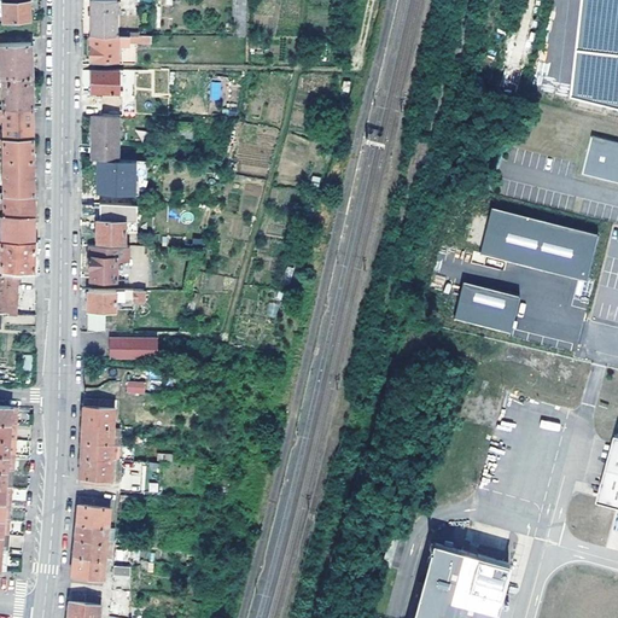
[(25,0),(4,3),(6,21),(31,18),(31,10),(30,0),(25,0)]
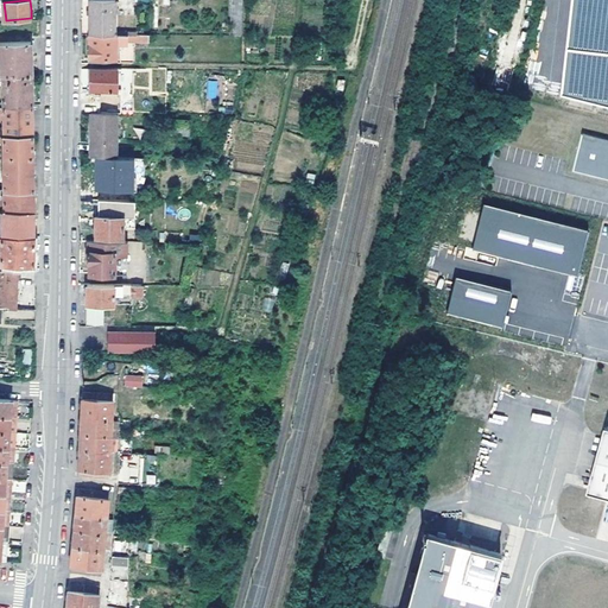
[(90,0),(90,35),(116,35),(115,1),(90,0)]
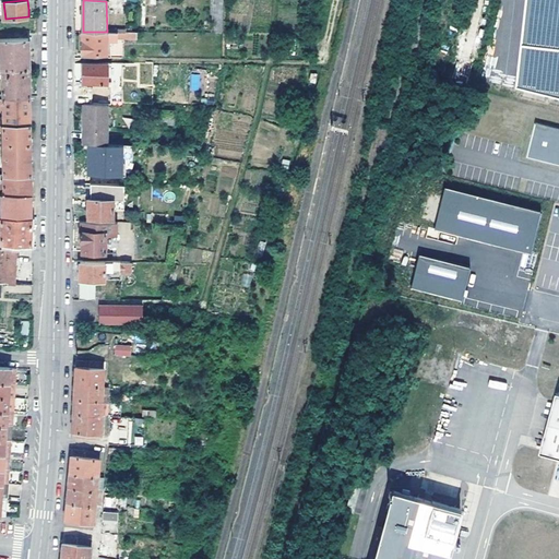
[(107,32),(83,32),(83,54),(106,55),(107,39),(117,39),(117,32),(107,32)]
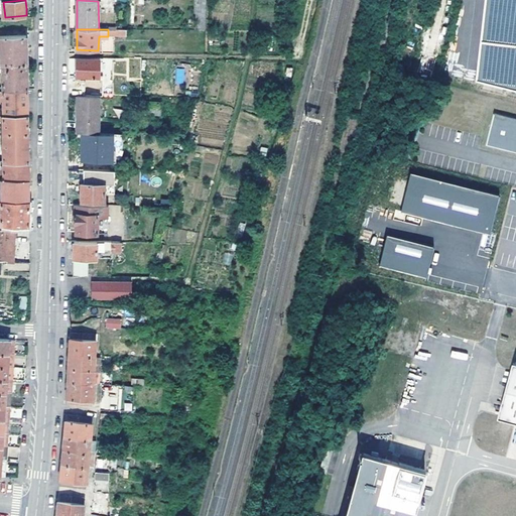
[(15,63),(27,62),(26,48),(26,35),(1,36),(2,67),(2,69),(14,69),(15,63)]
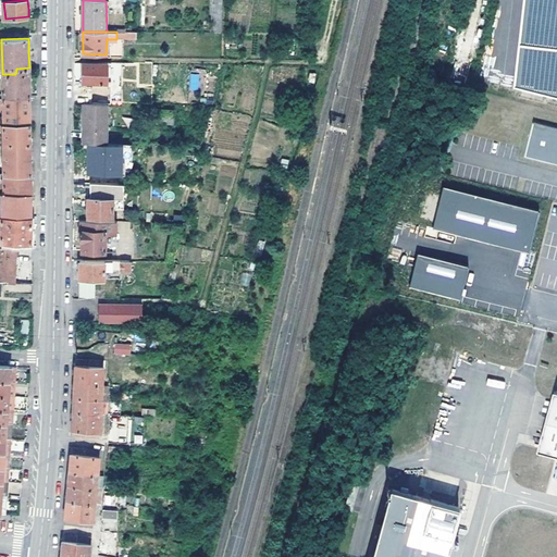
[(107,63),(84,63),(84,82),(108,82),(107,63)]
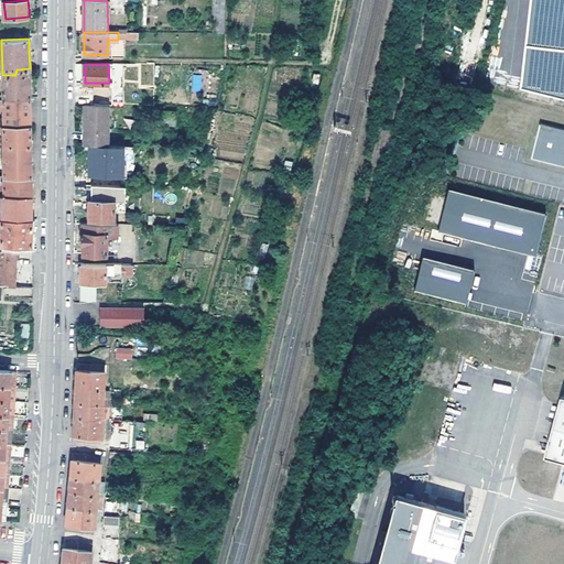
[(30,85),(30,68),(17,69),(15,75),(2,75),(2,97),(31,97),(30,85)]
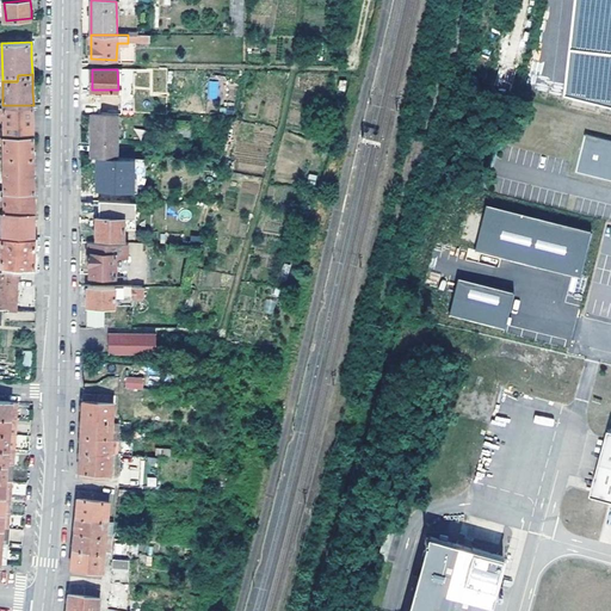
[(218,98),(220,81),(209,80),(208,98),(218,98)]
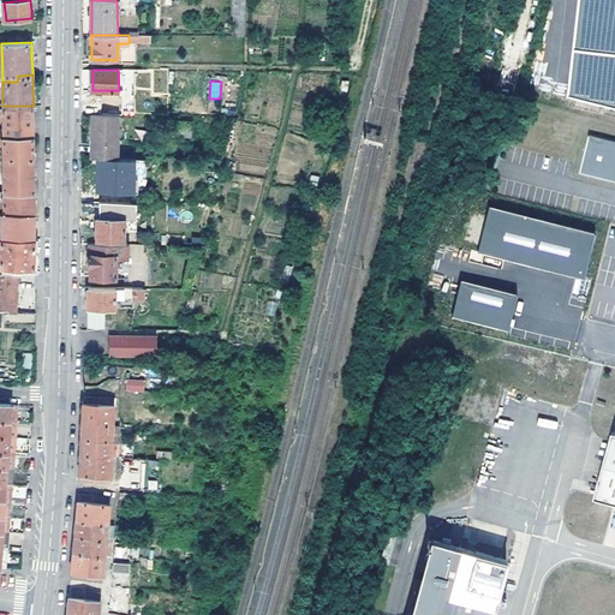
[(93,93),(93,105),(111,105),(111,94),(93,93)]
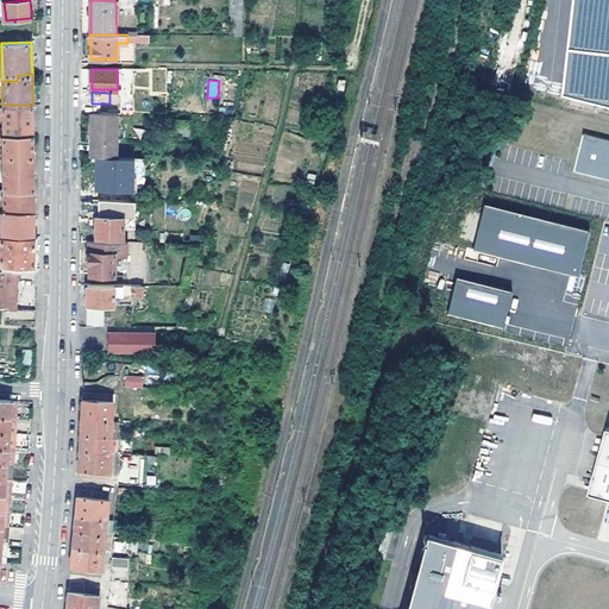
[(2,107),(0,106),(0,115),(4,117),(4,131),(4,135),(33,136),(33,121),(33,105),(2,105),(2,107)]
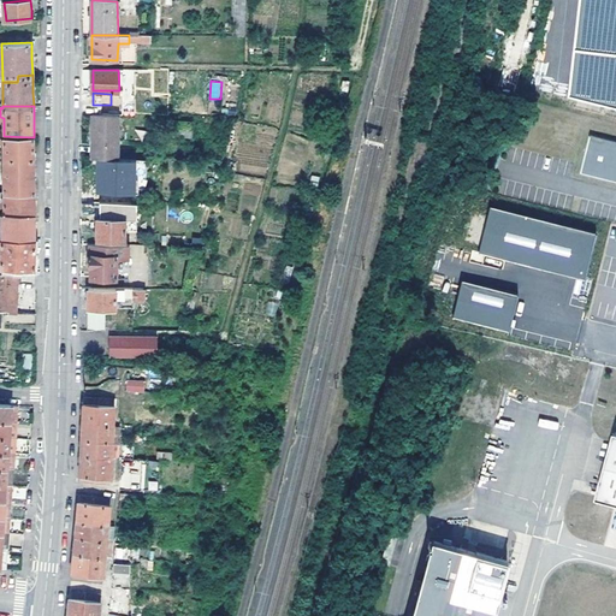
[(93,114),(93,158),(98,158),(118,158),(118,157),(118,114),(93,114)]
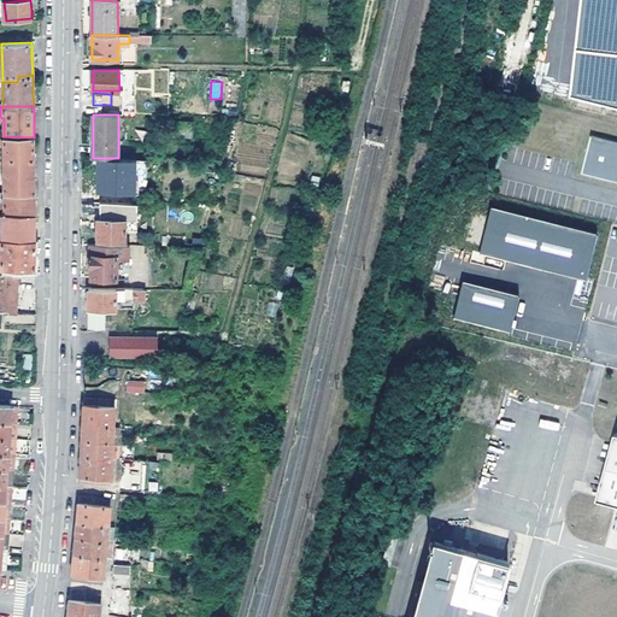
[(191,136),(191,122),(174,121),(174,136),(191,136)]
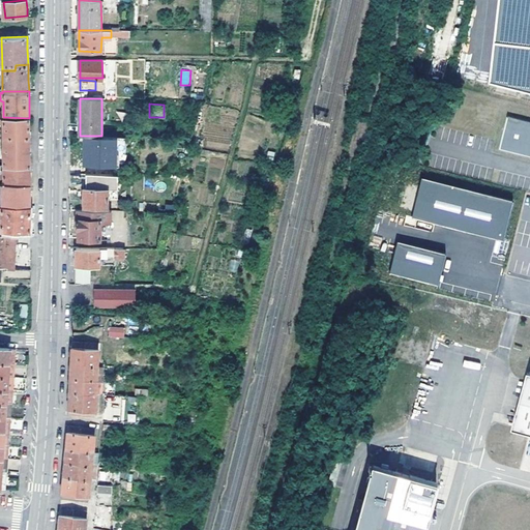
[(529,121),(509,116),(501,150),(529,156),(529,121)]
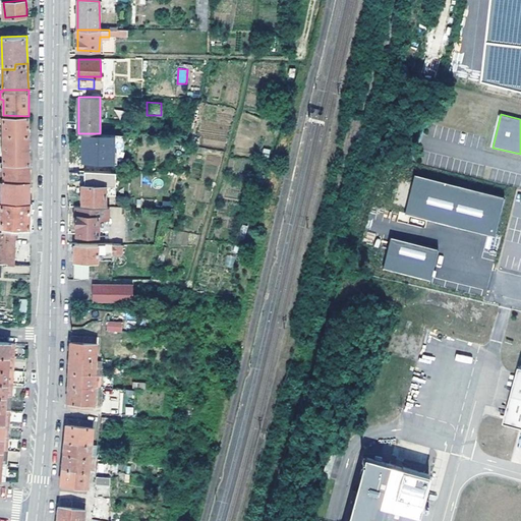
[(29,139),(29,116),(3,115),(0,115),(0,121),(3,122),(4,163),(30,163),(29,139)]
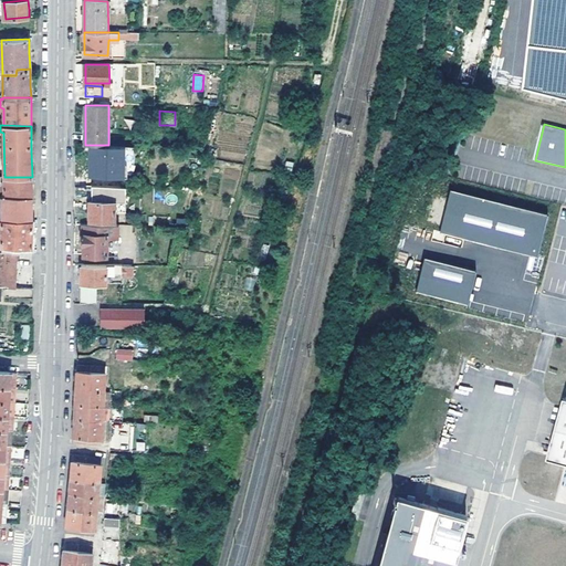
[(108,145),(90,145),(90,177),(134,177),(135,146),(108,145)]
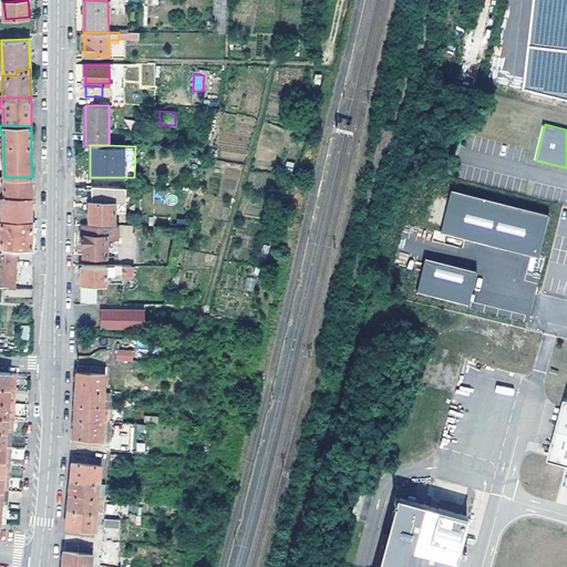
[(32,191),(32,177),(4,177),(4,185),(0,185),(0,197),(2,197),(32,198),(32,191)]
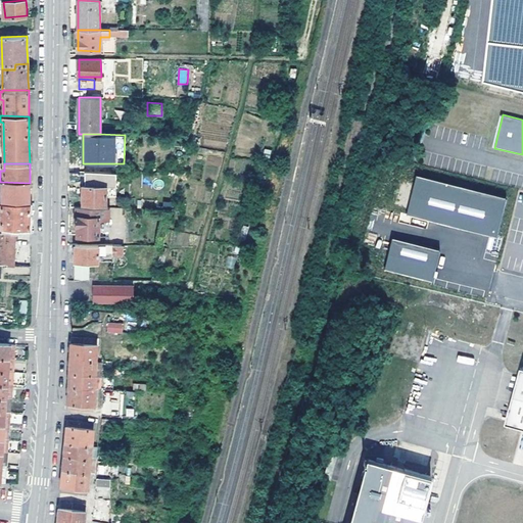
[(86,171),(86,185),(106,186),(106,171),(86,171)]
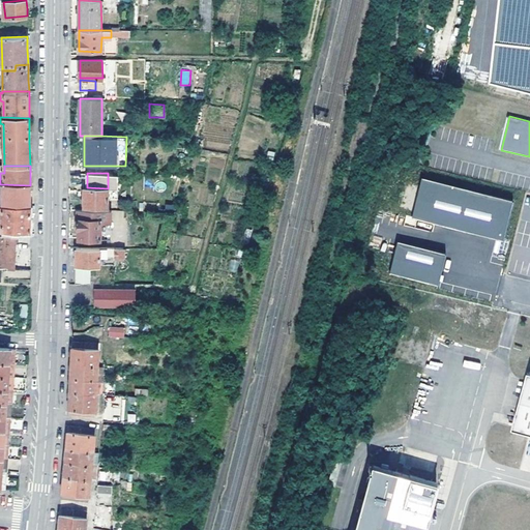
[(513,202),(422,179),(412,217),(503,241),(513,202)]
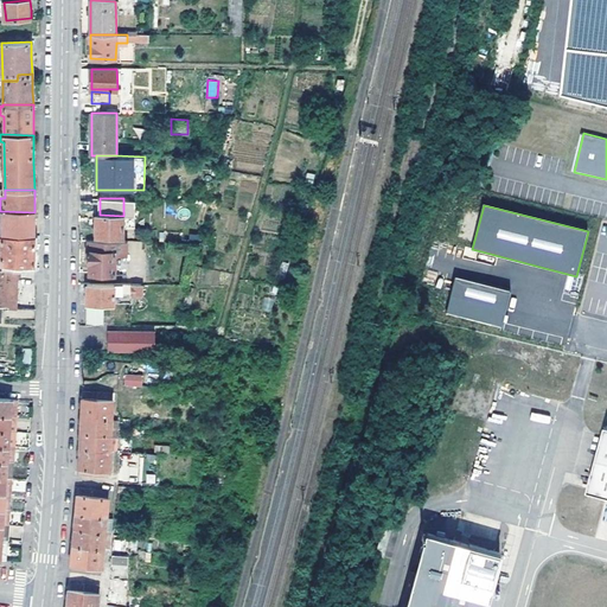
[(34,212),(2,211),(2,236),(34,236),(34,228),(34,212)]
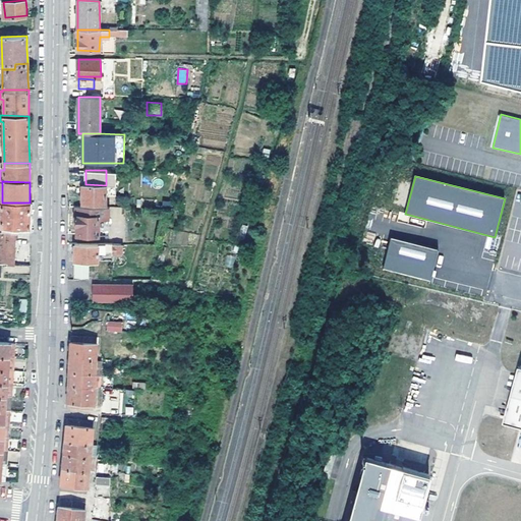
[(82,184),(82,203),(96,203),(95,206),(98,206),(98,203),(106,204),(106,185),(85,184),(82,184)]
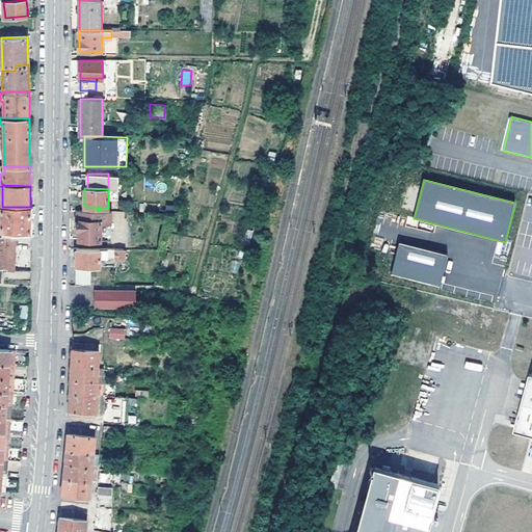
[(30,207),(2,207),(2,232),(30,233),(30,222),(30,216),(30,207)]
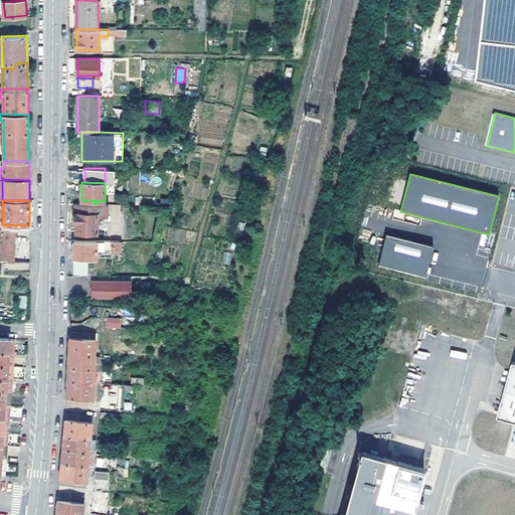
[(99,204),(74,204),(74,222),(76,223),(76,232),(98,232),(98,215),(108,215),(109,204),(99,204)]
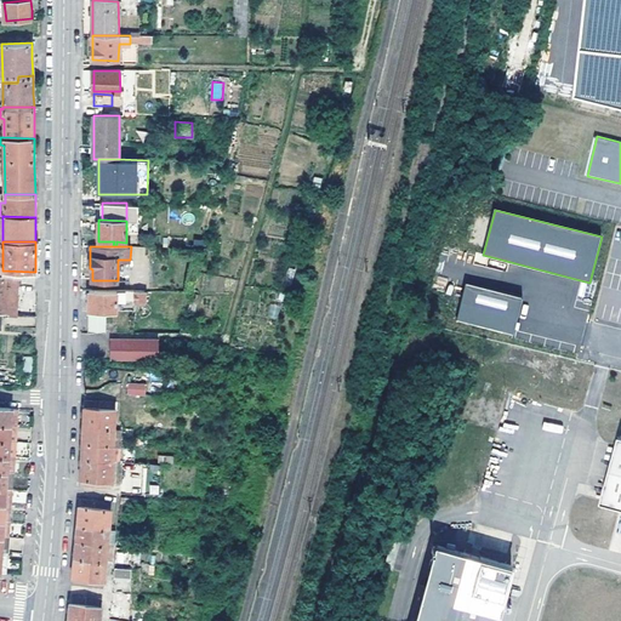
[(118,260),(118,280),(130,280),(130,260),(118,260)]
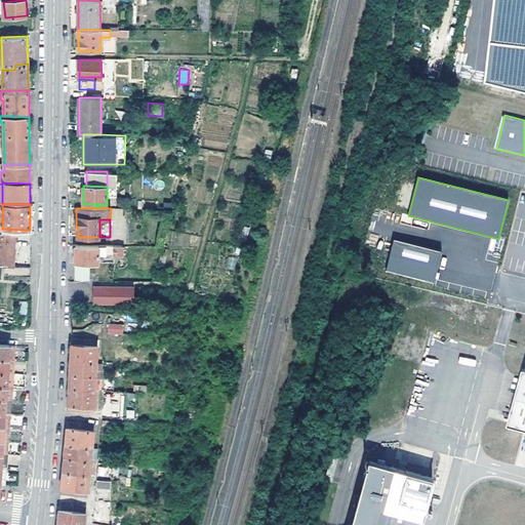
[(18,241),(18,233),(0,232),(0,266),(15,267),(16,241),(18,241)]
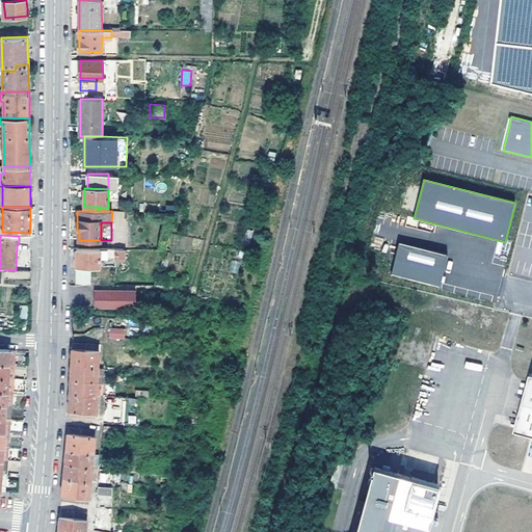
[(399,244),(392,275),(440,287),(447,256),(399,244)]
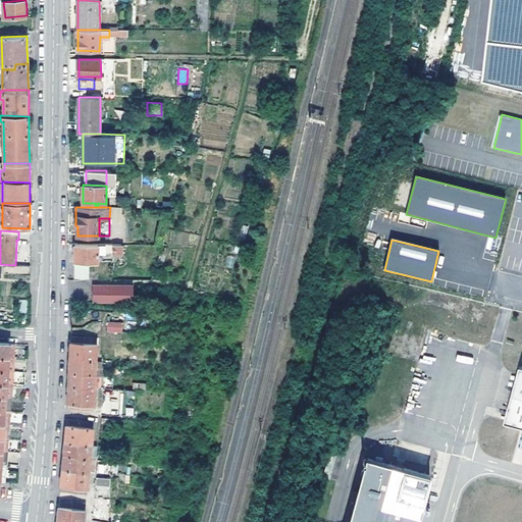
[(74,244),(74,280),(88,280),(89,262),(98,262),(99,254),(121,254),(122,245),(74,244)]
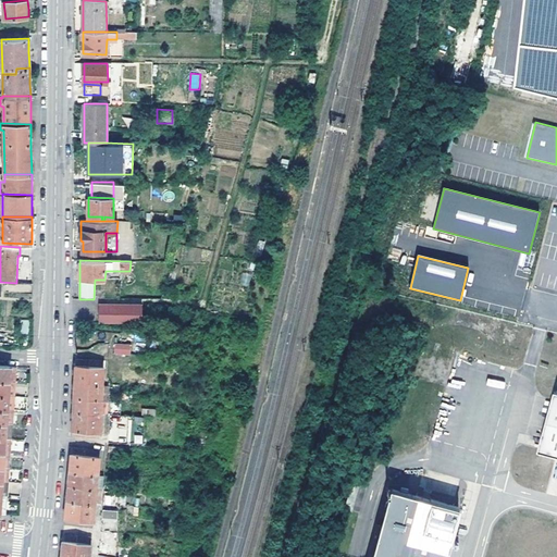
[(101,306),(101,322),(143,323),(143,306),(101,306)]
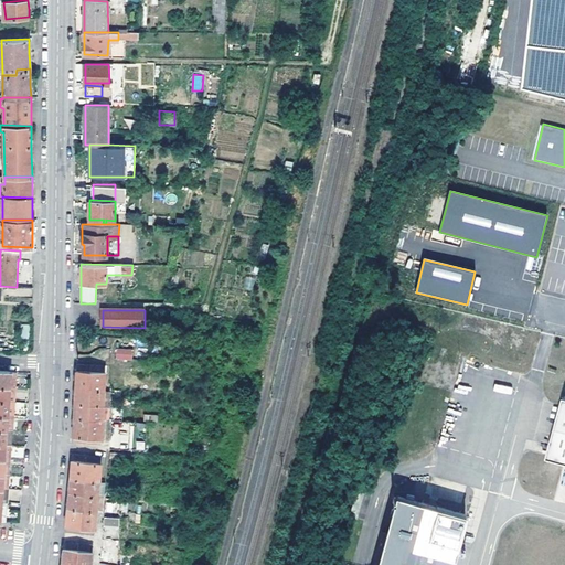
[(116,349),(115,356),(131,358),(132,349),(116,348),(116,349)]
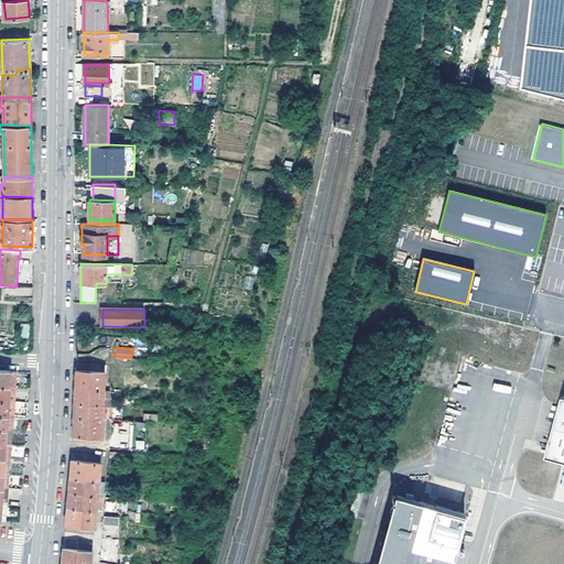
[(116,358),(115,366),(130,367),(130,359),(116,358)]
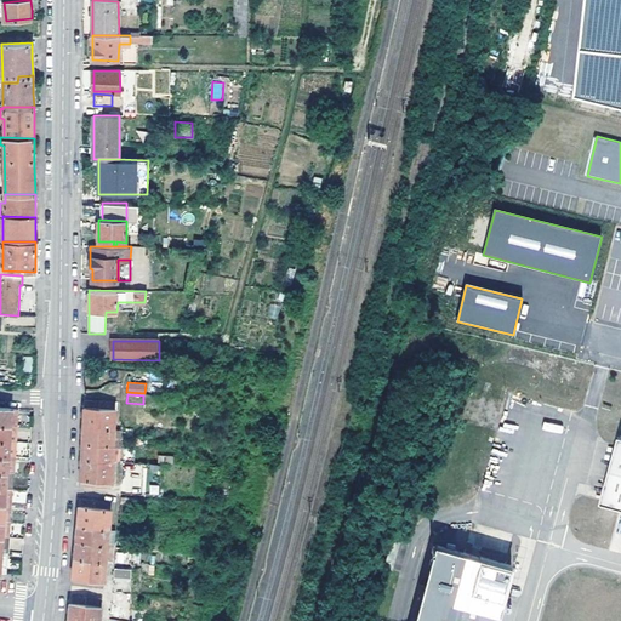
[(83,471),(81,484),(97,485),(112,486),(113,472),(113,460),(114,457),(120,459),(120,451),(120,446),(120,434),(120,429),(114,429),(115,417),(115,403),(101,402),(85,400),(85,415),(85,427),(84,434),(84,443),(84,449),(83,459),(83,471)]
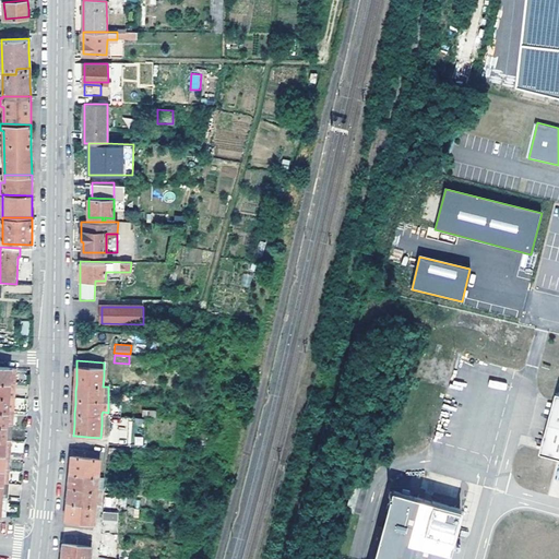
[(16,368),(0,367),(0,381),(9,382),(10,381),(15,381),(16,368)]
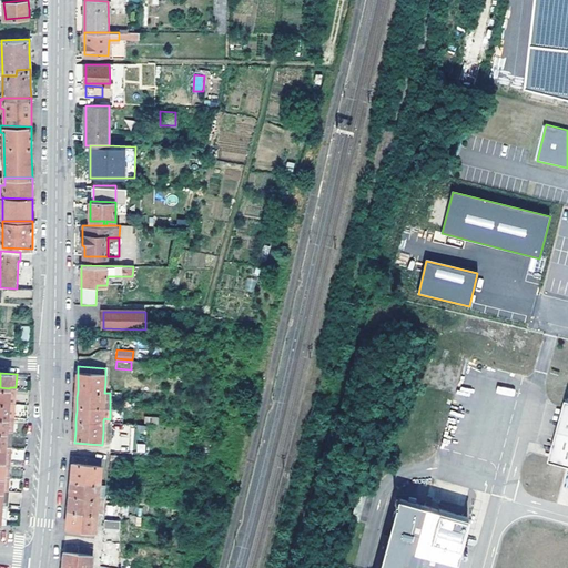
[(9,388),(0,387),(0,403),(7,404),(9,403),(14,403),(16,393),(17,389),(16,387),(10,387),(9,388)]
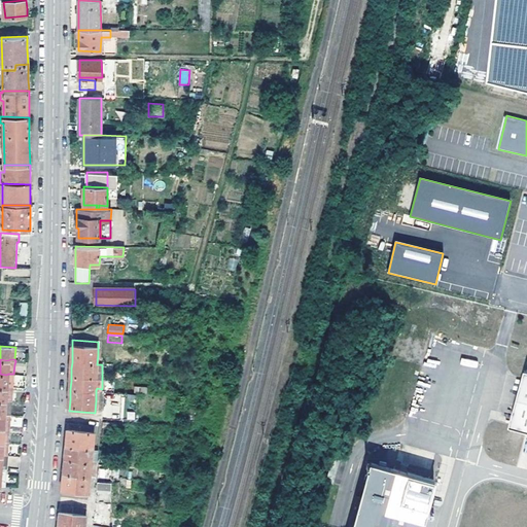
[(526,370),(526,371),(512,426),(526,430),(526,370)]
